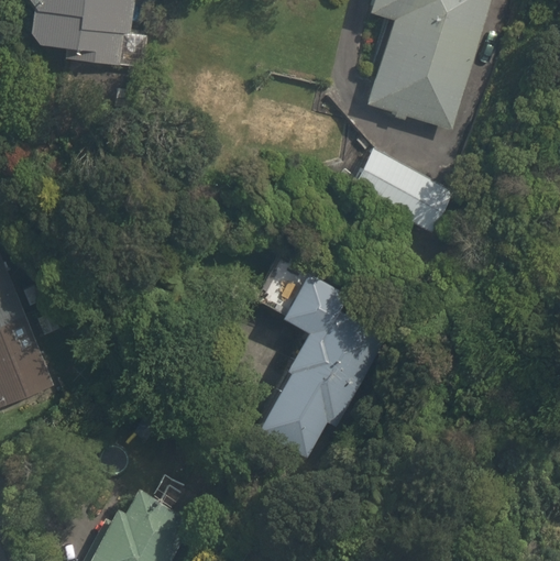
[(127,66),(136,0),(30,0),(31,1),(32,4),(34,7),(33,9),(33,10),(33,11),(33,12),(32,13),(32,14),(32,15),(32,18),(32,19),(32,20),(32,21),(32,22),(33,23),(33,25),(33,26),(33,28),(34,29),(34,30),(35,31),(35,32),(36,33),(37,34),(37,35),(39,36),(40,37),(40,39),(41,40),(42,40),(43,41),(44,42),(45,43),(46,43),(47,44),(48,44),(74,48),(73,58),(127,66)]
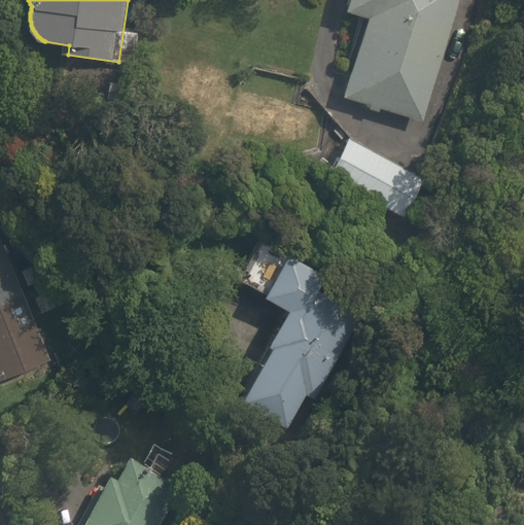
[(418,124),(456,0),(352,0),(349,8),(369,14),(343,99),(418,124)]
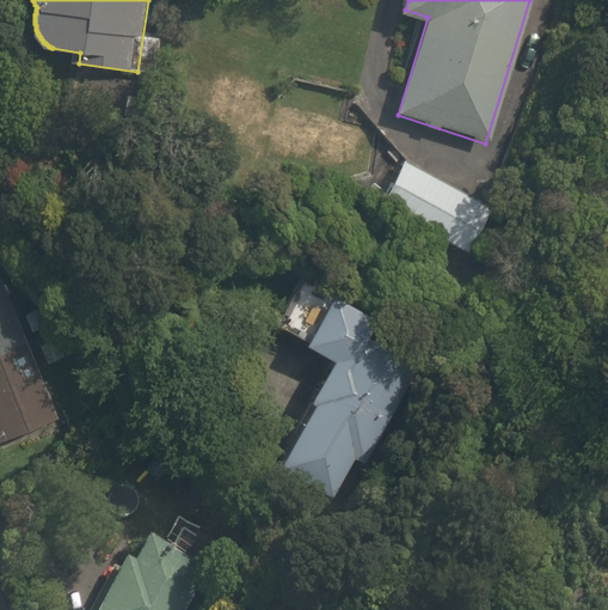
[(411,159),(386,197),(471,254),(496,215),(411,159)]
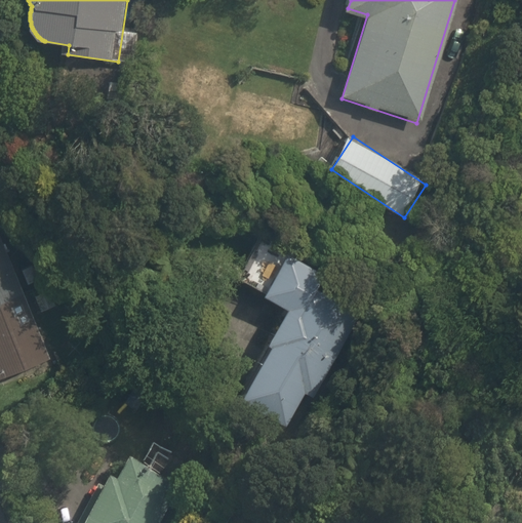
[(312,399),(373,297),(263,231),(235,277),(292,312),(232,411),(278,439),(305,394),(312,399)]
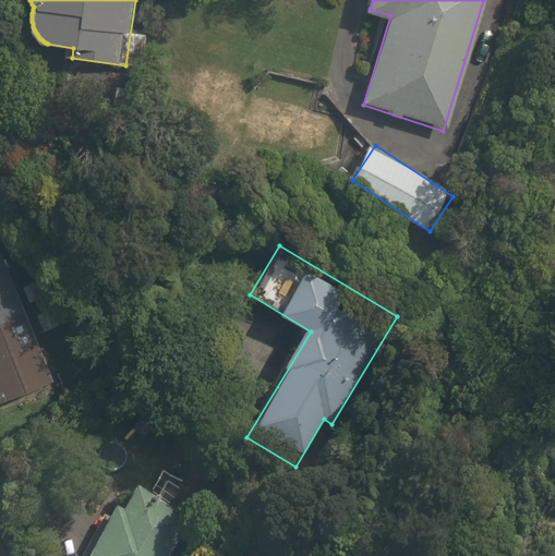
[(0,246),(0,400),(1,403),(59,378),(0,246)]
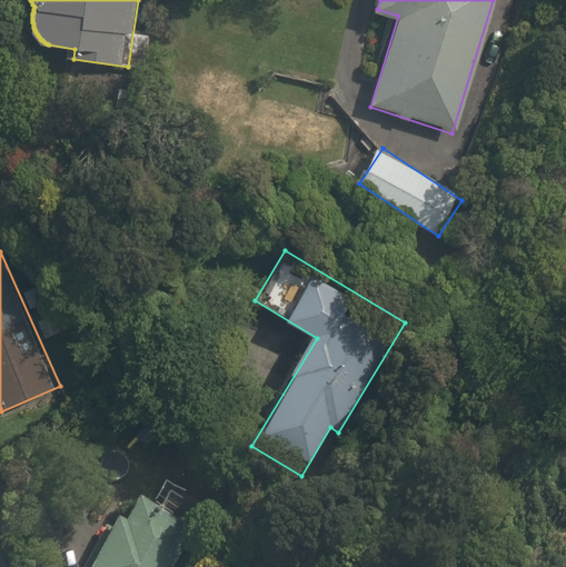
[(179,566),(192,536),(113,501),(86,566),(179,566)]
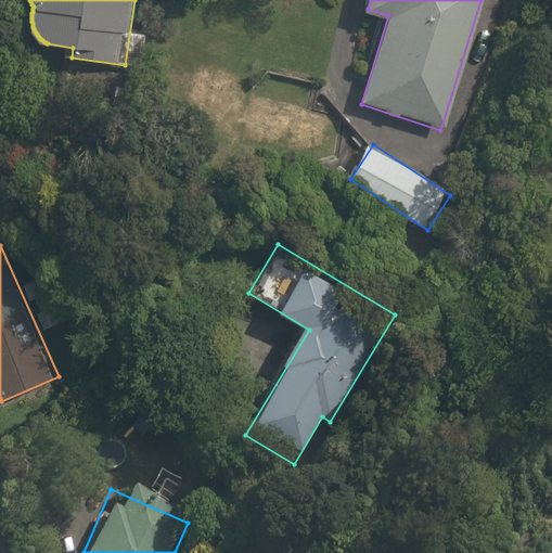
All buildings are outlined.
